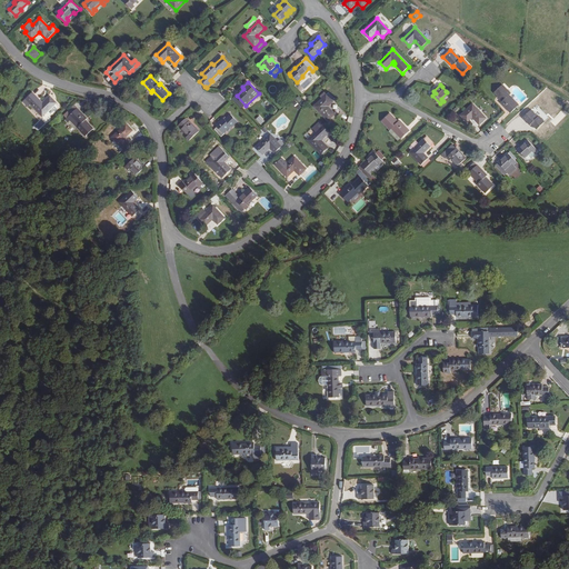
[(511,112),(518,106),(509,96),(511,95),(502,86),(496,92),(503,101),(501,102),(511,112)]
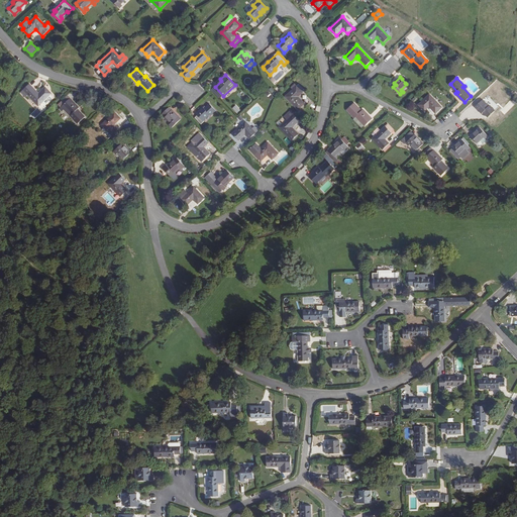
[(31,99),(38,106),(44,101),(50,96),(52,94),(45,88),(39,94),(29,84),(21,92),(29,101),(31,99)]
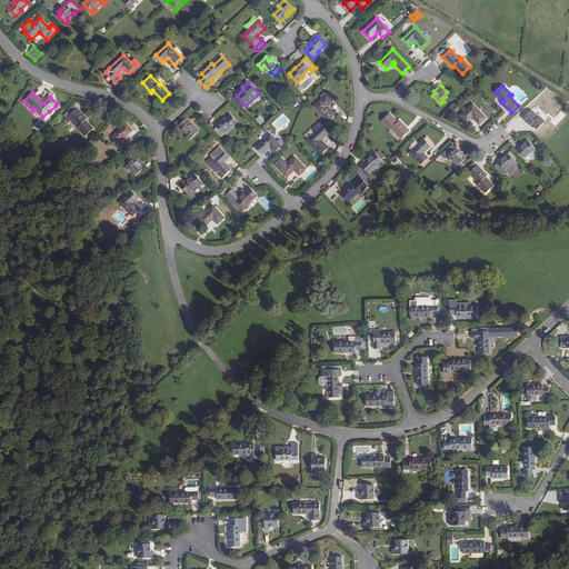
[(328,107),(333,101),(327,95),(315,107),(328,121),(336,115),(328,107)]
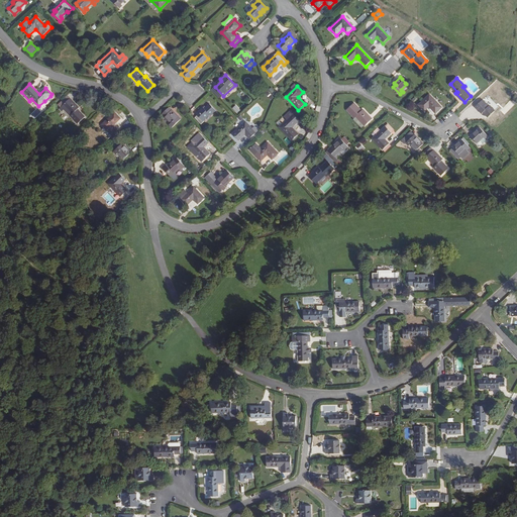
[(220,99),(223,96),(215,87),(212,90),(220,99)]
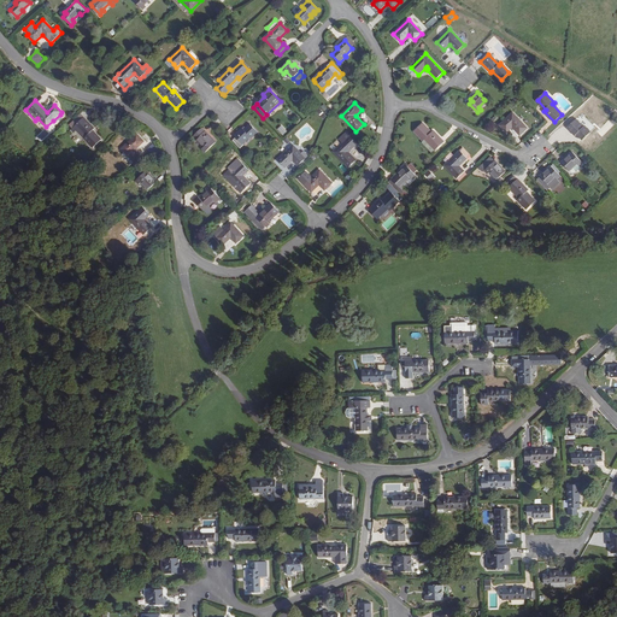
[(323,105),(316,111),(319,115),(327,109),(323,105)]
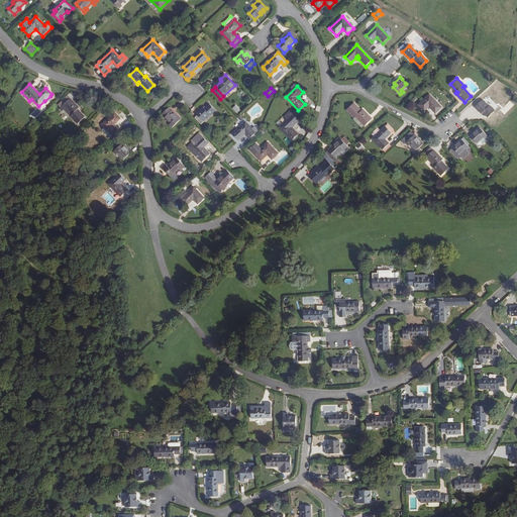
[(452,102),(454,100),(447,91),(444,93),(452,102)]
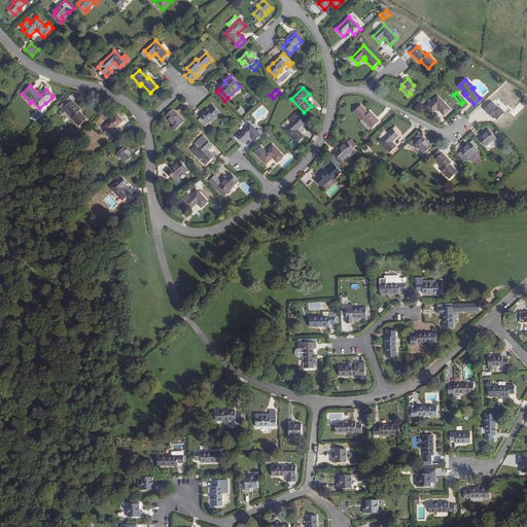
[(445,115),(451,109),(437,96),(426,107),(432,113),(437,109),(445,115)]
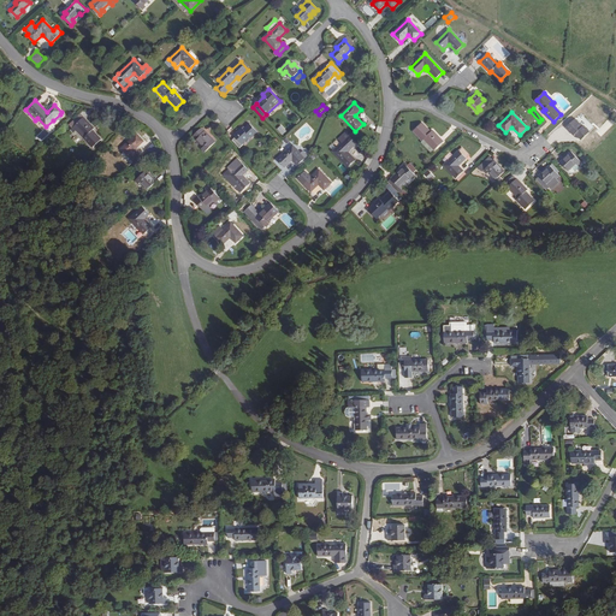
[(81,114),(69,125),(72,129),(75,126),(84,136),(83,138),(93,148),(101,141),(92,131),(94,129),(81,114)]
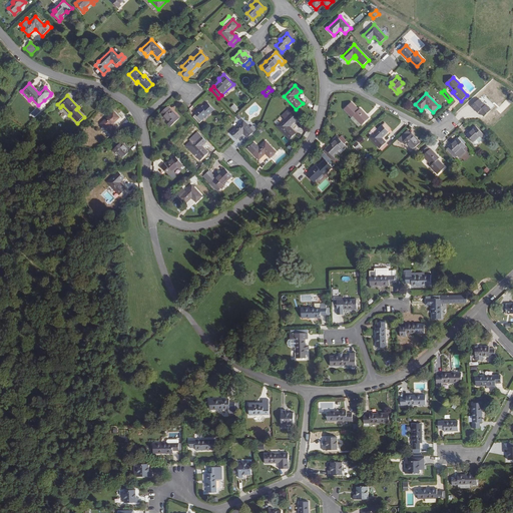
[(485,106),(479,99),(472,106),(478,112),(480,111),(485,116),(491,110),(486,105),(485,106)]
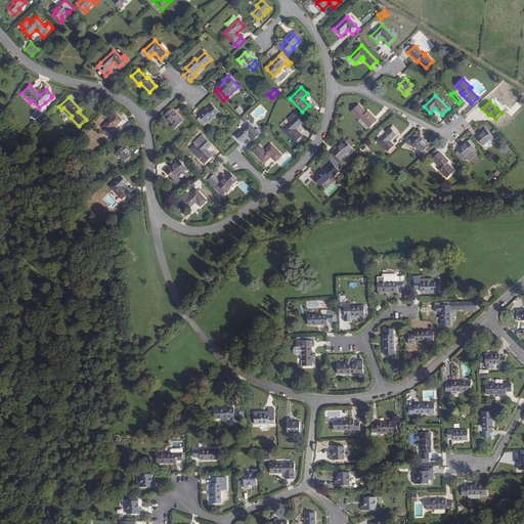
[(199,116),(201,117),(198,120),(204,126),(207,124),(206,123),(212,117),(213,118),(218,113),(212,105),(207,111),(206,110),(199,116)]
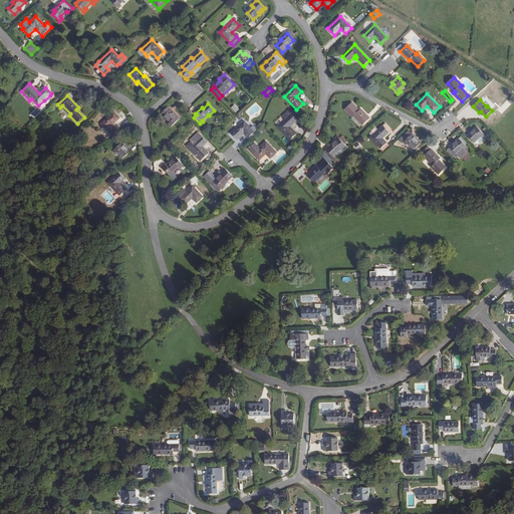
[(369,118),(361,109),(359,111),(352,103),(345,109),(353,117),(354,116),(362,124),(369,118)]
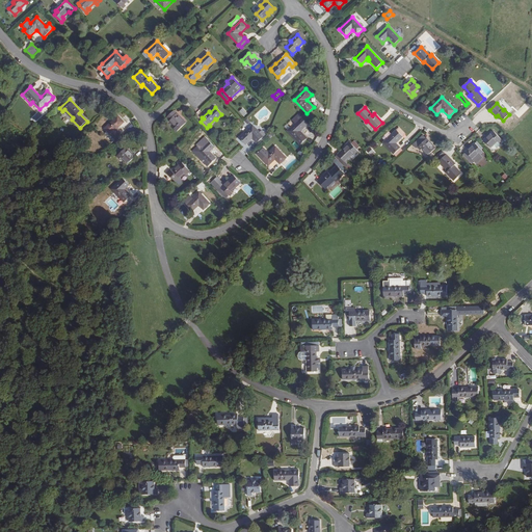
[(63,115),(65,113),(72,120),(73,117),(64,109),(62,111),(60,112),(63,115)]
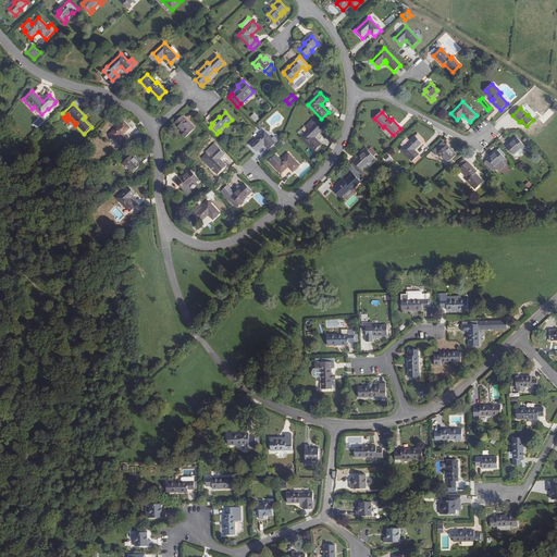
[(182,115),(175,123),(184,133),(182,135),(185,138),(193,131),(189,127),(192,125),(182,115)]
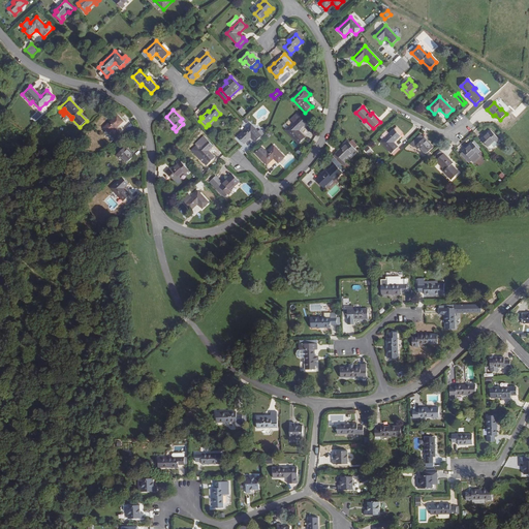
[(299,130),(306,123),(299,116),(297,114),(290,120),(293,122),(285,130),(299,144),(305,137),(299,130)]
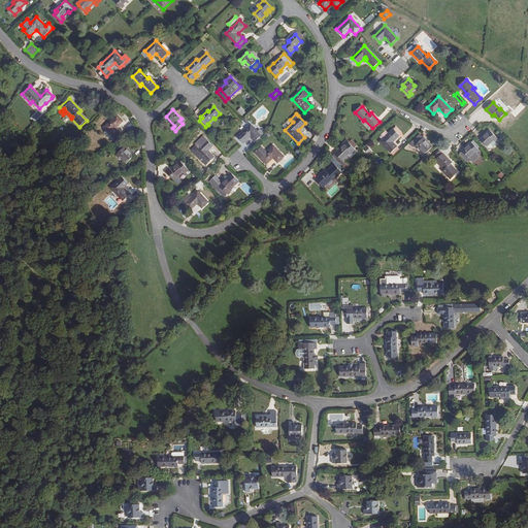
[(307,121),(300,113),(298,116),(305,123),(307,121)]
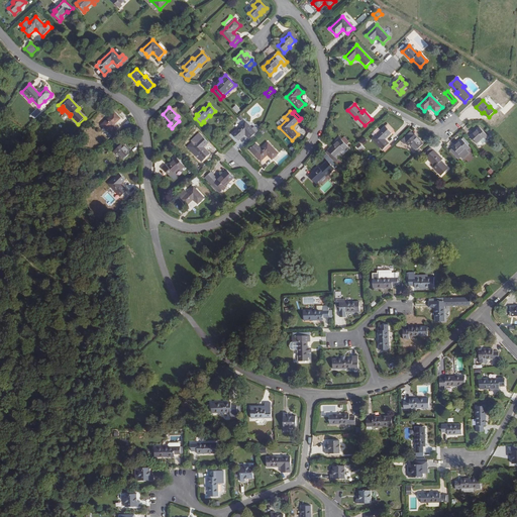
[(120,118),(115,113),(102,125),(112,136),(119,130),(114,125),(120,118)]
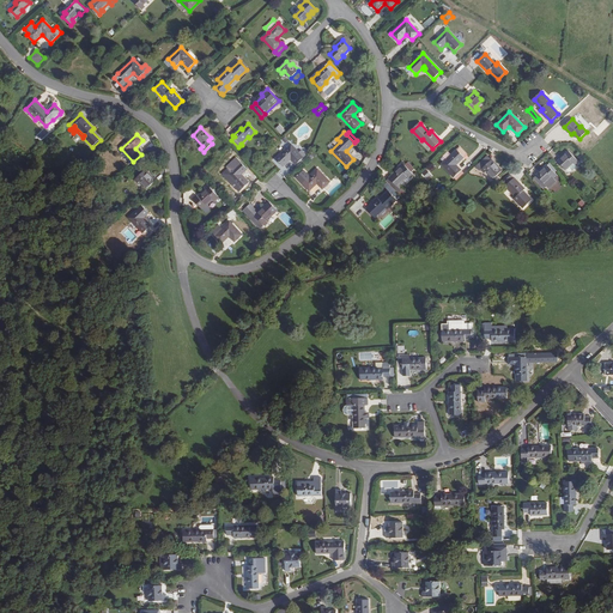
[(432,149),(423,139),(422,140),(419,141),(429,152),(432,149)]
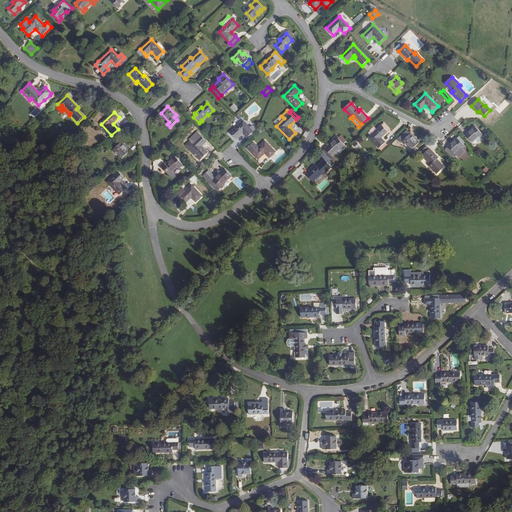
[(252,125),(250,127),(243,120),(231,133),(237,139),(243,133),(247,138),(256,130),(252,125)]
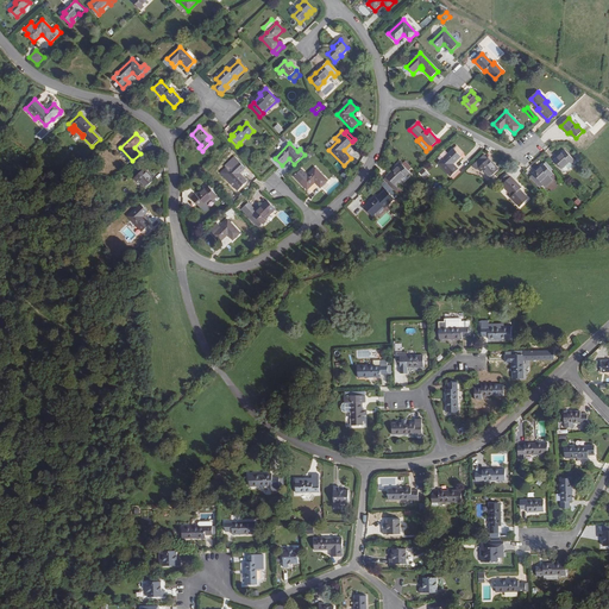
[(460,157),(453,149),(439,164),(451,176),(458,170),(458,169),(453,164),(460,157)]
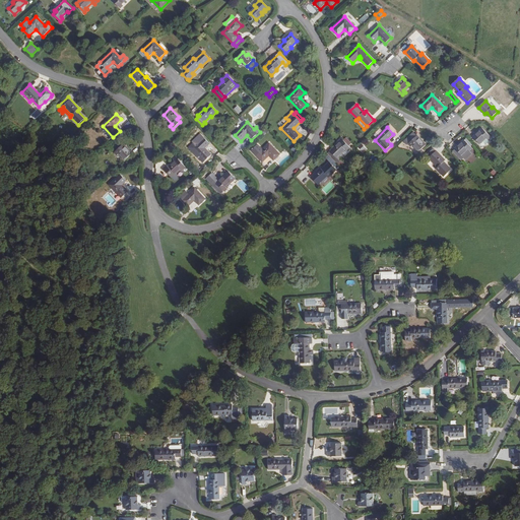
[(480,133),(479,131),(473,137),(479,143),(480,143),(485,138),(488,139),(491,137),(483,130),(480,133)]
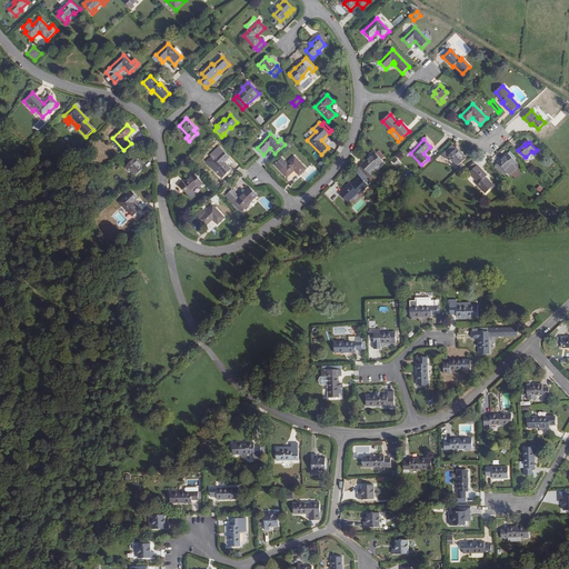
[(455,150),(456,148),(452,145),(441,156),(445,159),(447,157),(455,150)]
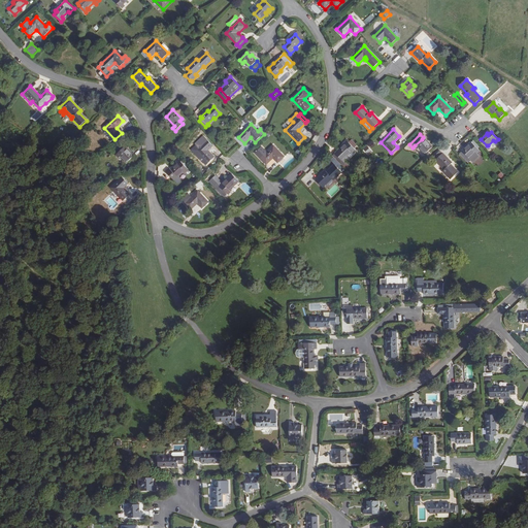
[(213,146),(207,139),(196,151),(208,163),(215,157),(208,151),(213,146)]
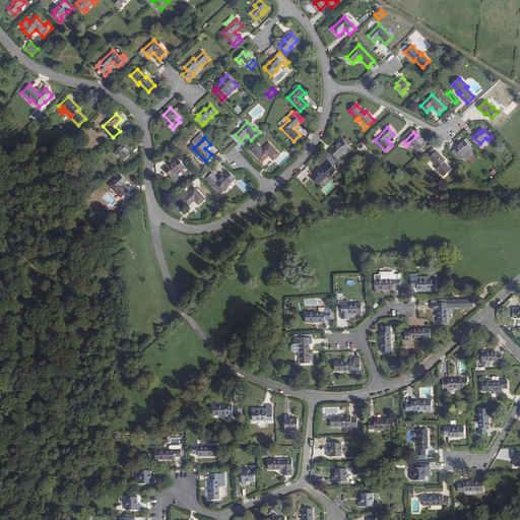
[(408,143),(411,146),(412,144),(418,150),(426,144),(419,138),(418,139),(415,137),(408,143)]
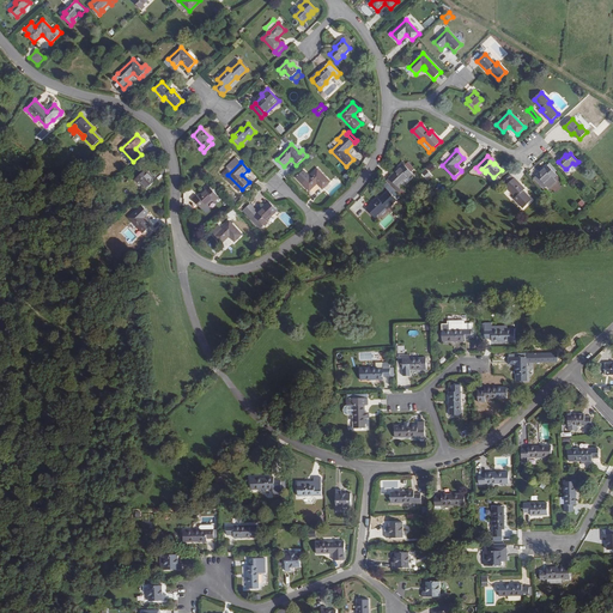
[(550,167),(546,170),(544,169),(538,174),(546,182),(552,177),(553,178),(557,175),(556,173),(557,171),(550,163),(547,165),(550,167)]
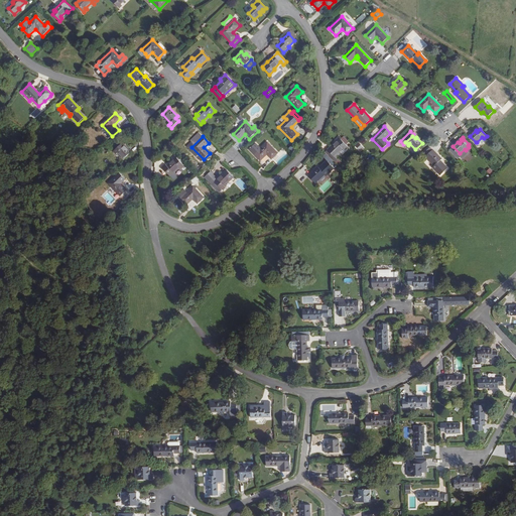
[(337,141),(326,152),(331,158),(334,156),(335,157),(344,148),(345,150),(348,147),(342,140),(339,143),(337,141)]
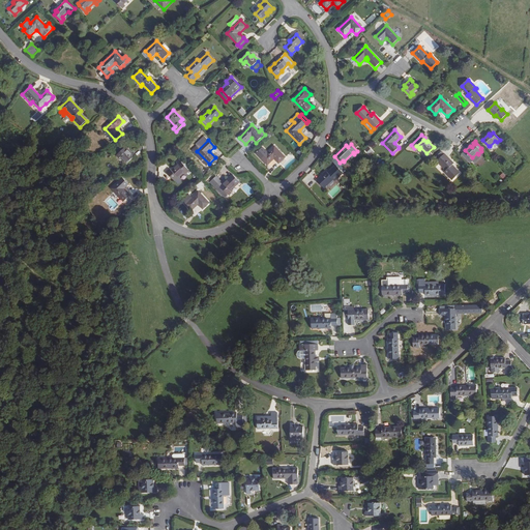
[(126,151),(124,149),(125,148),(123,145),(114,153),(120,158),(121,157),(127,164),(135,156),(128,150),(126,151)]
